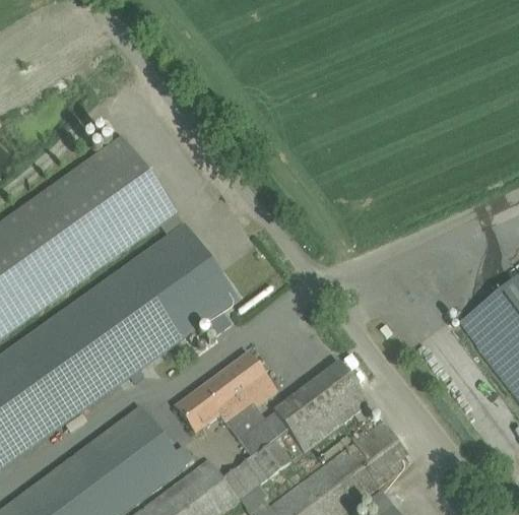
[(123,135),(0,221),(0,338),(160,223),(167,233),(184,220),(123,135)]
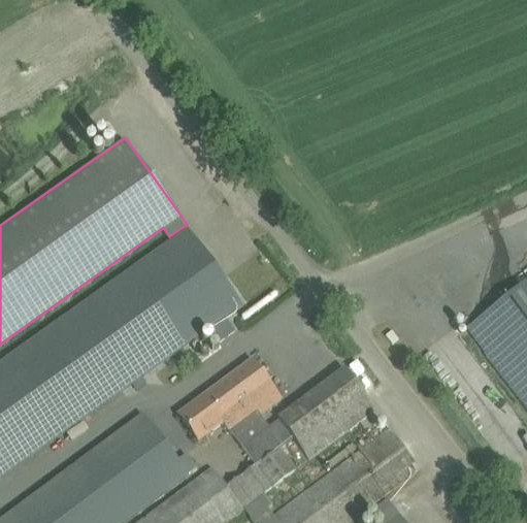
[(0,362),(0,474),(209,325),(212,330),(228,320),(224,315),(241,302),(218,269),(189,228),(0,362)]
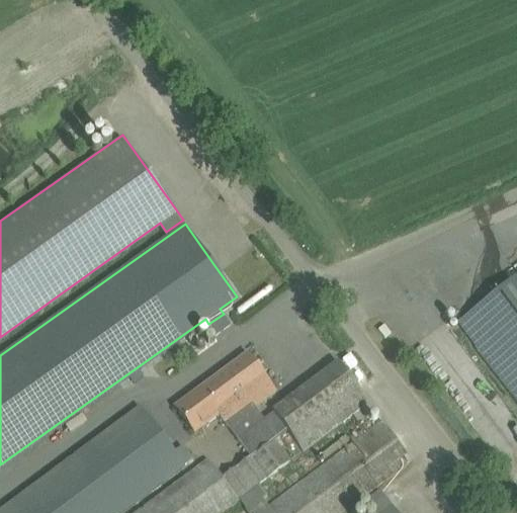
[(516,273),(458,318),(516,393),(516,273)]
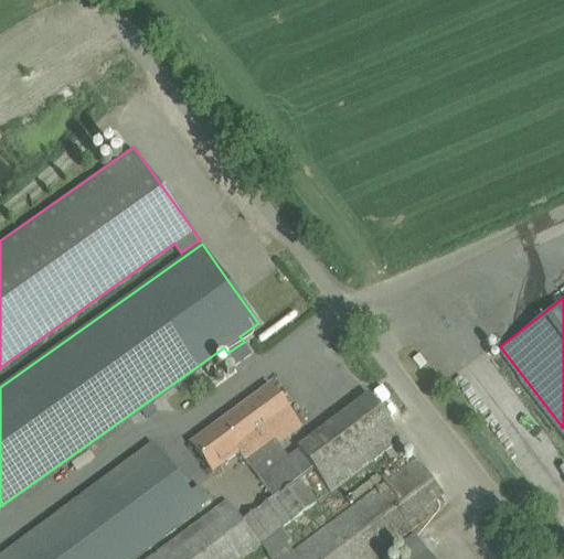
[(368,558),(449,498),(418,455),(294,548),(288,540),(293,537),(283,524),(318,498),(291,464),(306,453),(331,488),(403,436),(370,393),(288,454),(278,440),(302,422),(272,382),(192,440),(213,469),(240,449),(273,493),(258,504),(243,516),(229,498),(147,558),(235,558),(261,540),(274,558),(368,558)]
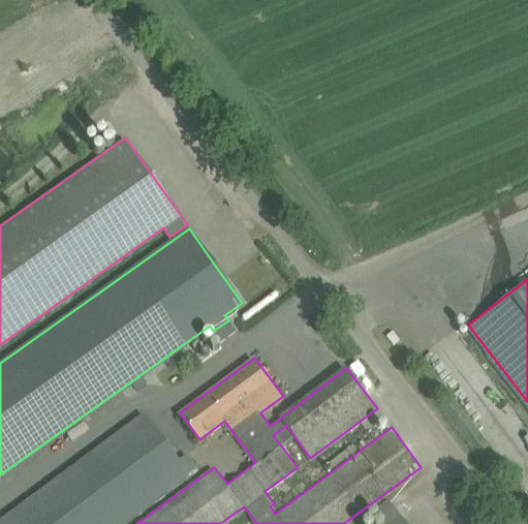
[(350,370),(354,375),(361,371),(356,366),(350,370)]
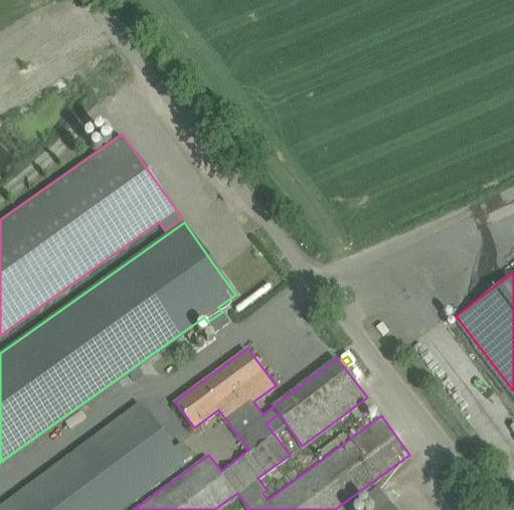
[(145,405),(4,509),(126,509),(197,457),(187,445),(179,451),(145,405)]
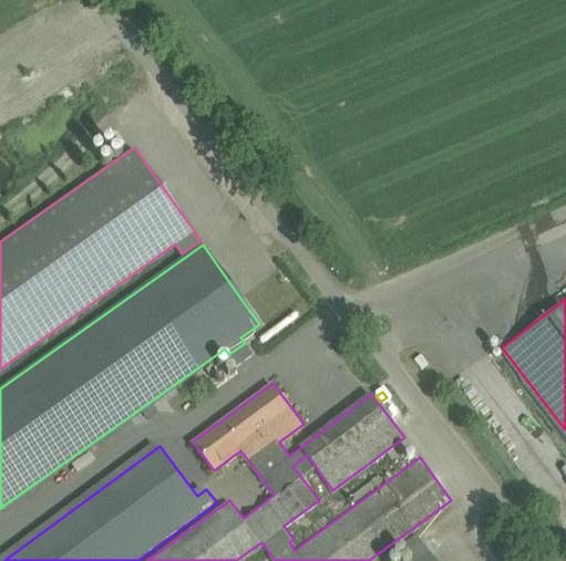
[(413,560),(412,560),(436,560),(418,534),(401,547),(413,560)]
